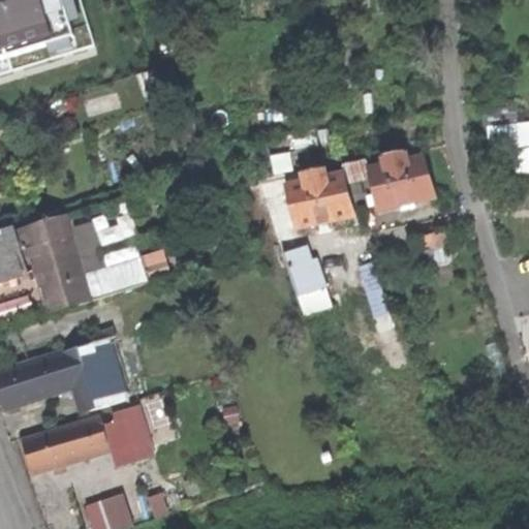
[(0,0),(0,75),(95,47),(81,0),(0,0)]
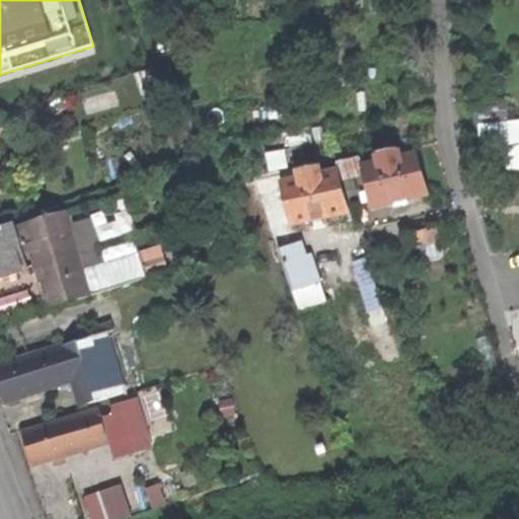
[(505,106),(476,107),(477,124),(506,122),(505,106)]
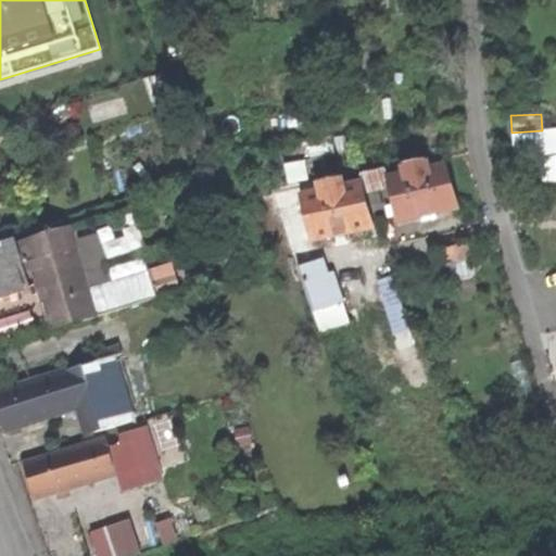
[(386,180),(395,222),(425,215),(454,207),(444,166),(427,171),(424,159),(401,165),(403,175),(387,178),(384,168),(359,174),(364,190),(381,186),(380,181),(386,180)]
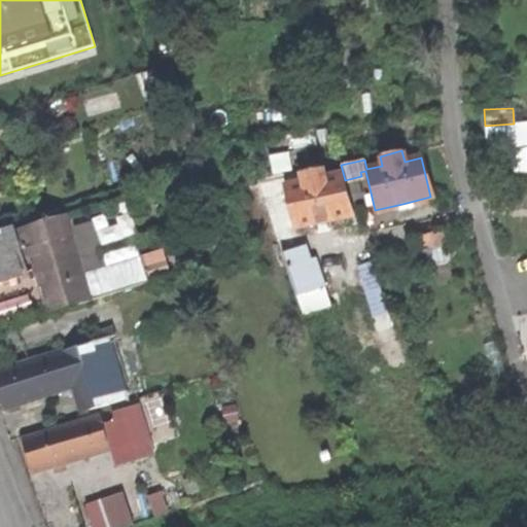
[(512,150),(486,154),(488,169),(514,166),(512,150)]
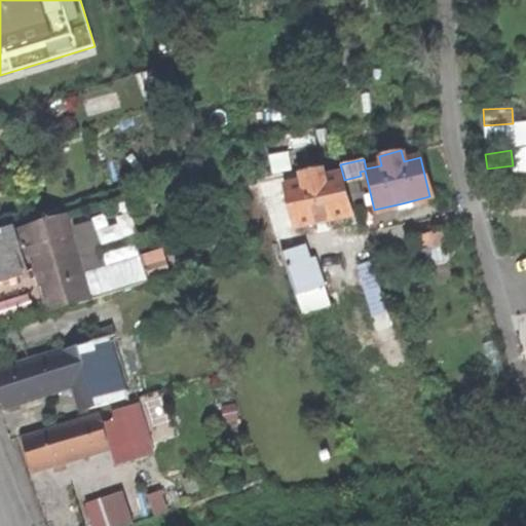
[(521,180),(525,178),(525,151),(517,153),(521,180)]
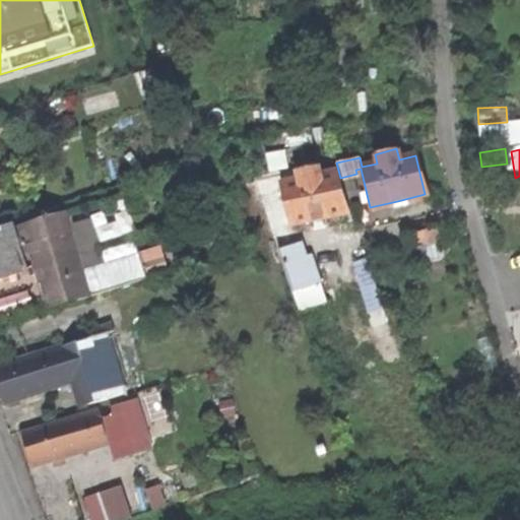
[(319,218),(346,211),(336,172),(320,176),(317,166),(296,172),(298,180),(282,184),(280,174),(254,180),(258,195),(273,192),(277,191),(276,187),(281,186),(290,224),(319,218)]
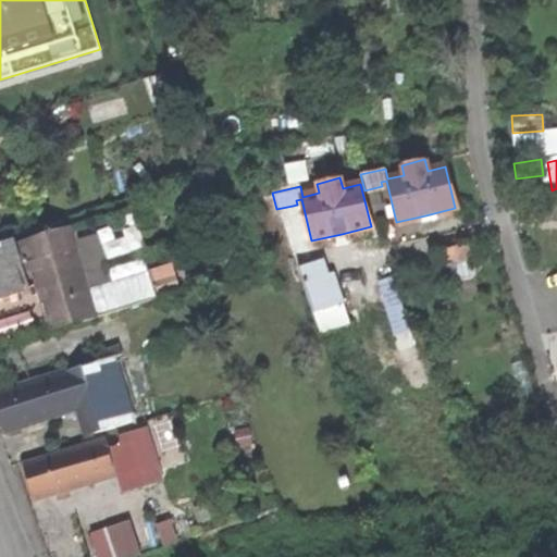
[(545,188),(518,193),(520,207),(547,202),(545,188)]
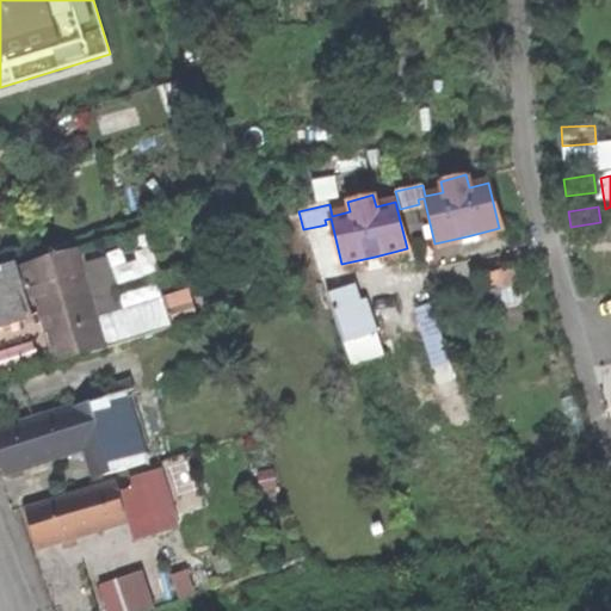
[(341,288),(321,226),(303,229),(326,292),(341,288)]
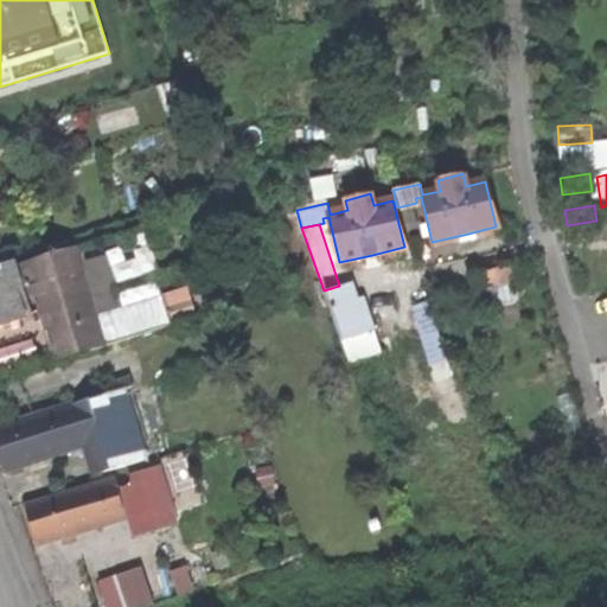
[(596,224),(567,229),(570,251),(600,247),(596,224)]
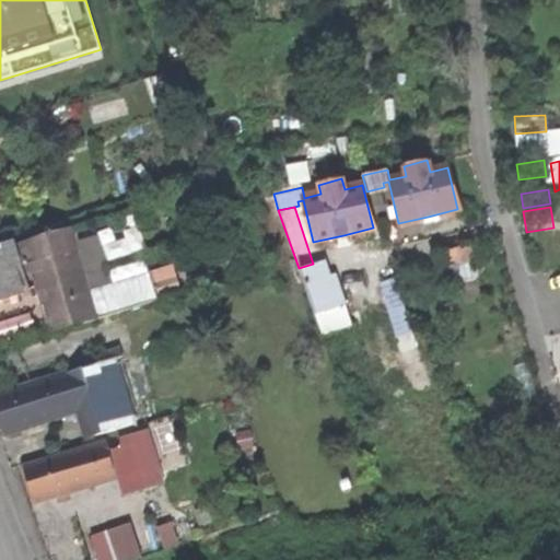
[(51,334),(93,321),(67,230),(25,242),(32,261),(30,263),(43,305),(51,334)]
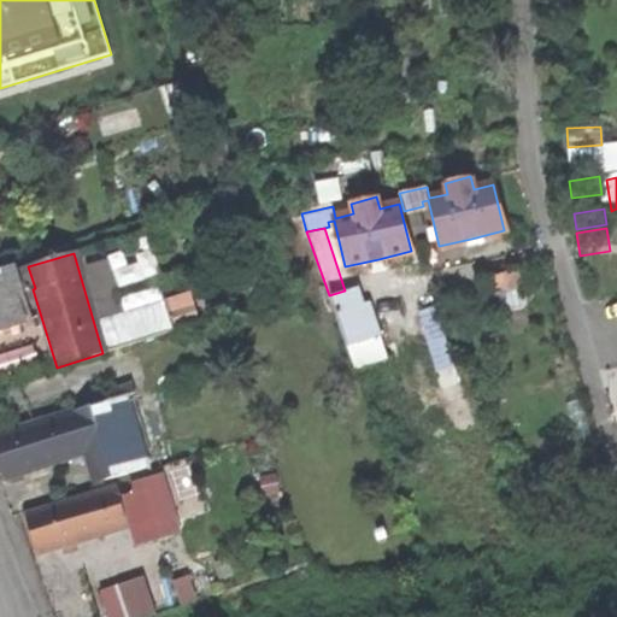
[(3,330),(24,322),(7,268),(0,270),(0,331),(3,331),(3,330)]
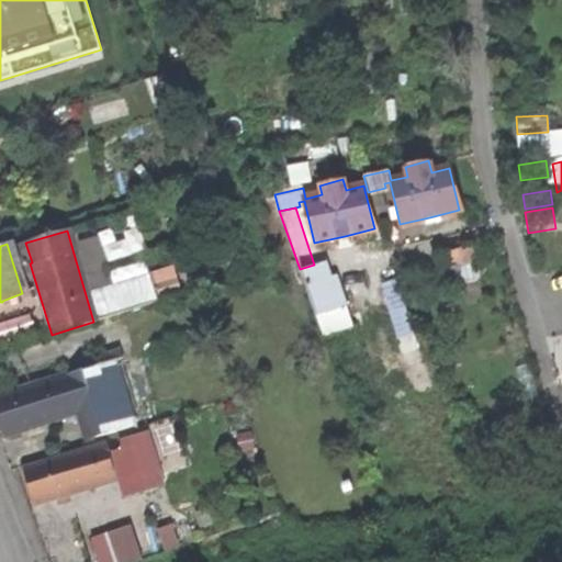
[(441,274),(475,266),(471,248),(437,256),(441,274)]
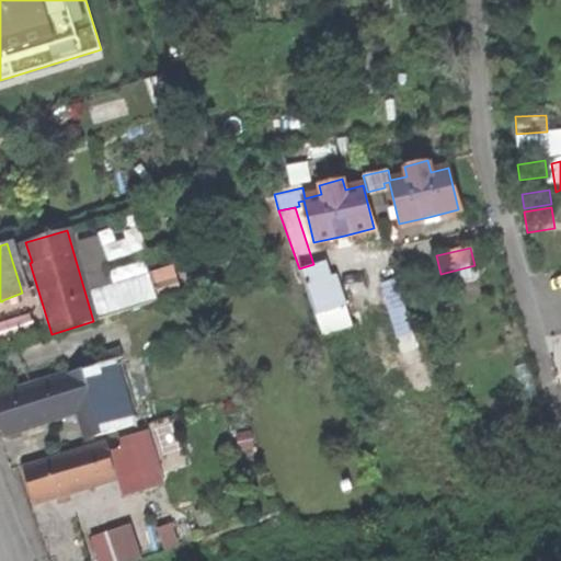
[(323,261),(313,264),(299,268),(316,316),(346,305),(335,275),(329,277),(323,261)]
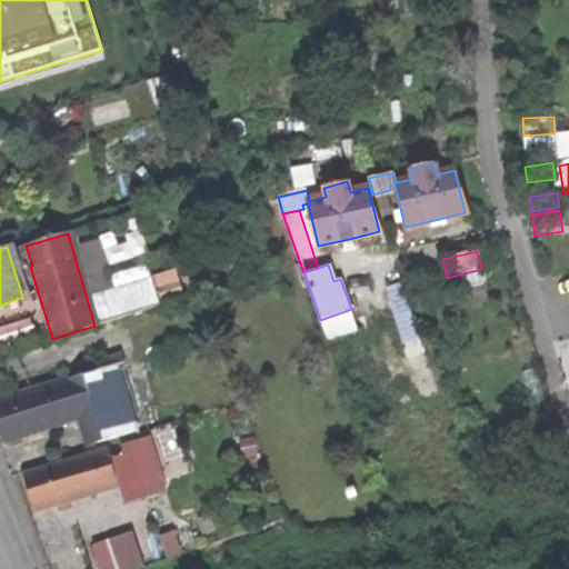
[(400,283),(386,288),(409,356),(423,351),(400,283)]
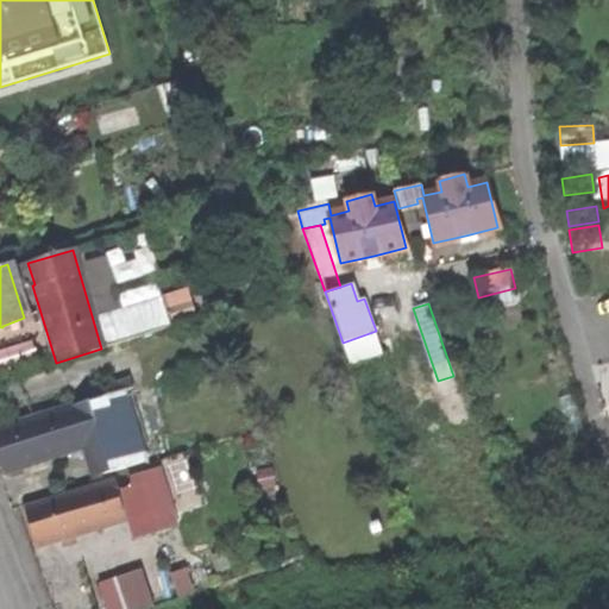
[(125,468),(144,460),(125,390),(0,429),(0,463),(4,472),(85,447),(94,476),(125,468)]
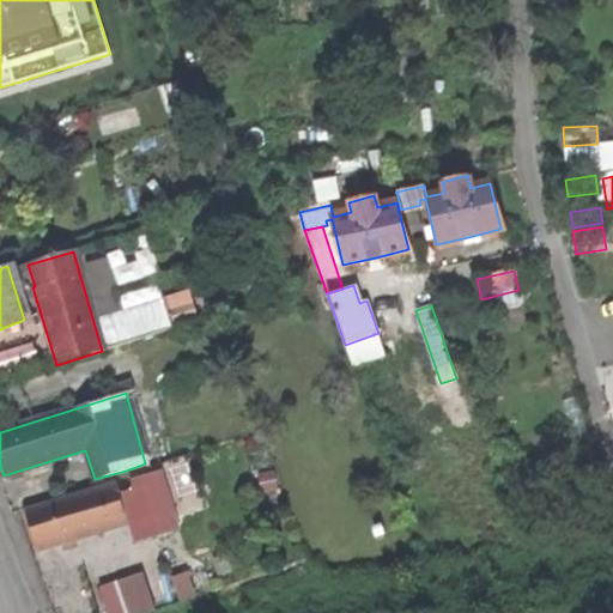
[(132,542),(164,533),(158,511),(170,508),(163,483),(117,496),(114,486),(24,513),(30,532),(35,550),(126,522),(132,542)]
